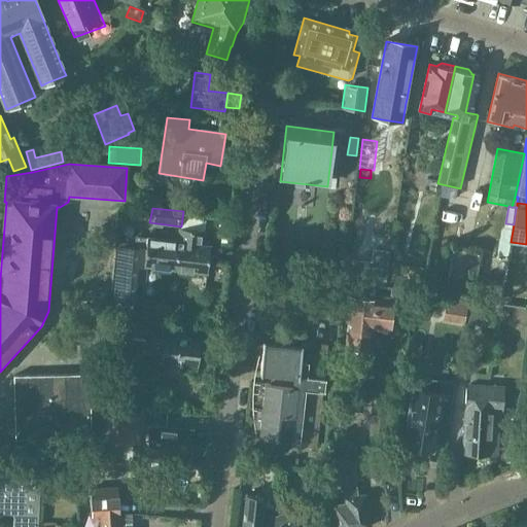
[(112,312),(142,316),(147,267),(207,275),(211,248),(203,247),(205,234),(178,231),(177,242),(147,238),(136,237),(135,248),(117,247),(112,312)]
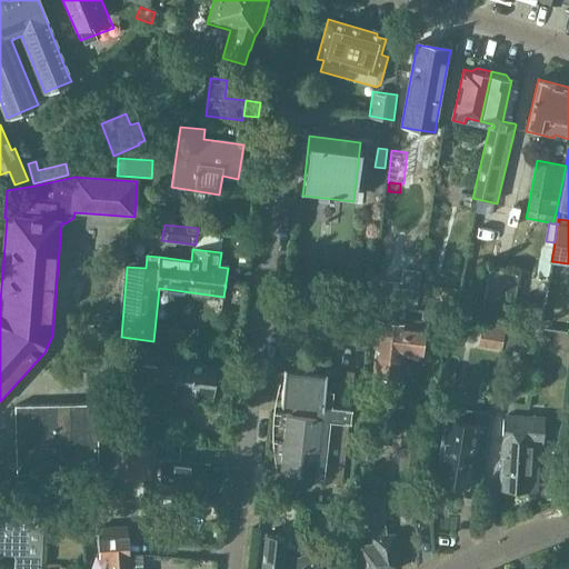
[(490,267),(481,311),(512,316),(516,298),(520,271),(490,267)]
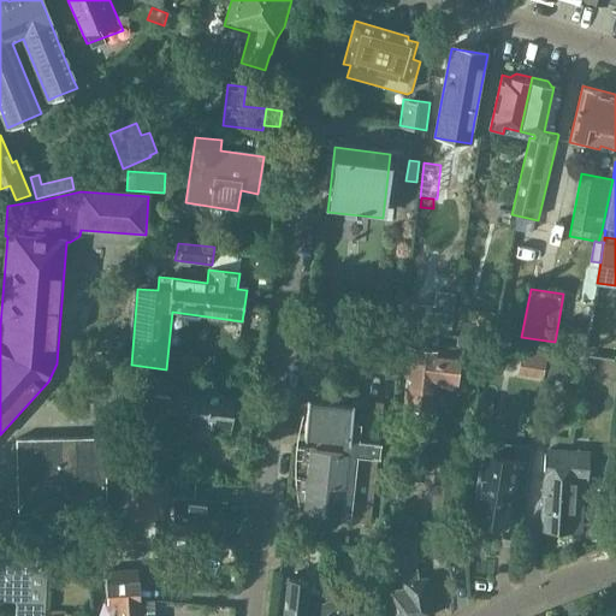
[(437,292),(434,307),(412,304),(408,325),(450,330),(455,295),(437,292)]
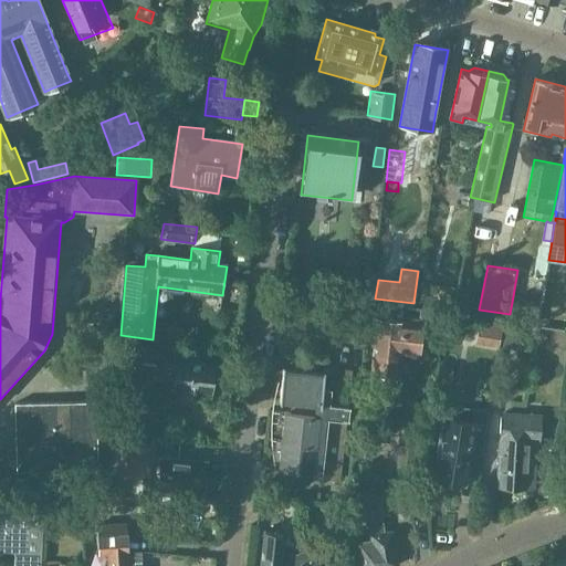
[(439,285),(436,306),(450,308),(453,289),(441,286),(439,285)]
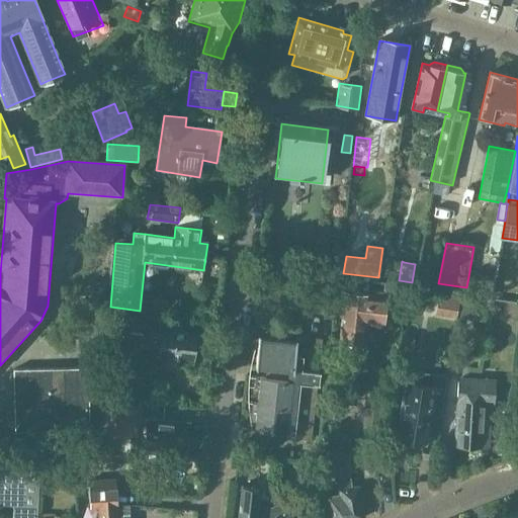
[(466,287),(465,291),(490,295),(490,292),(493,275),(469,271),(466,287)]
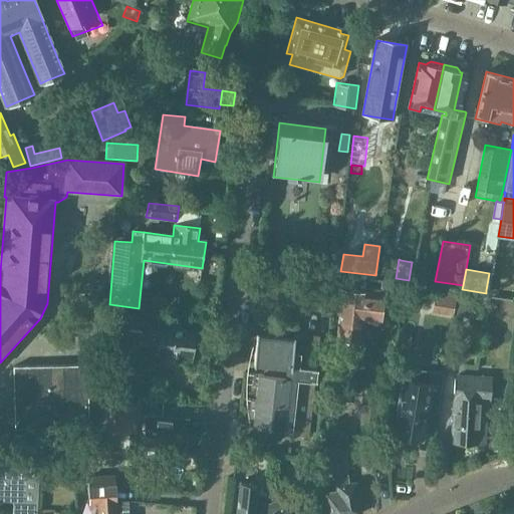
[(286,285),(301,287),(303,273),(288,272),(286,285)]
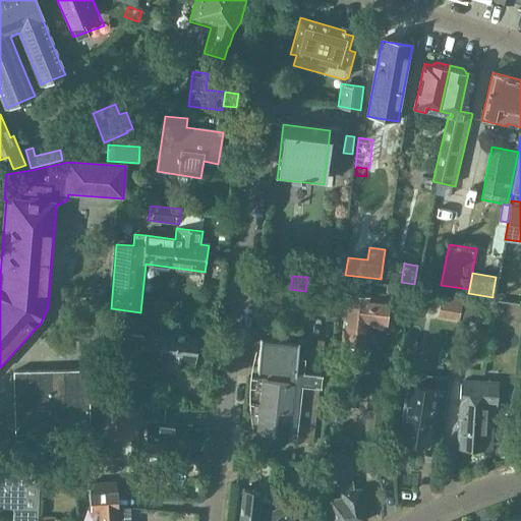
[(441,292),(438,316),(459,320),(463,295),(441,292)]
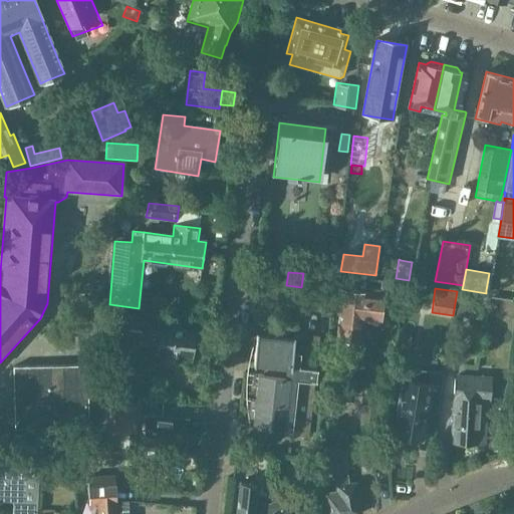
[(340,339),(357,341),(361,320),(379,323),(383,296),(345,291),(340,339)]
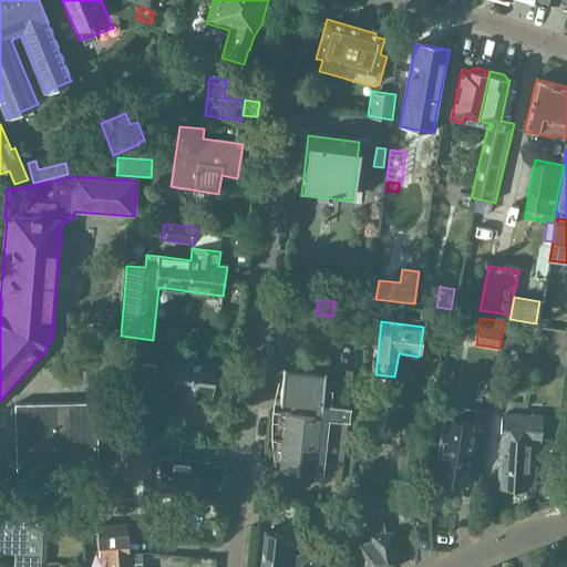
[(526,353),(536,354),(542,329),(507,325),(504,346),(526,353)]
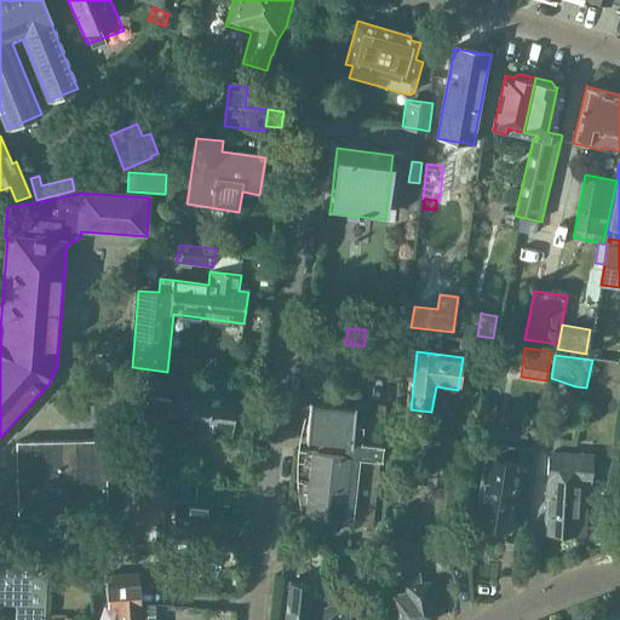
[(133,385),(155,388),(173,390),(176,373),(156,372),(135,369),(133,385)]
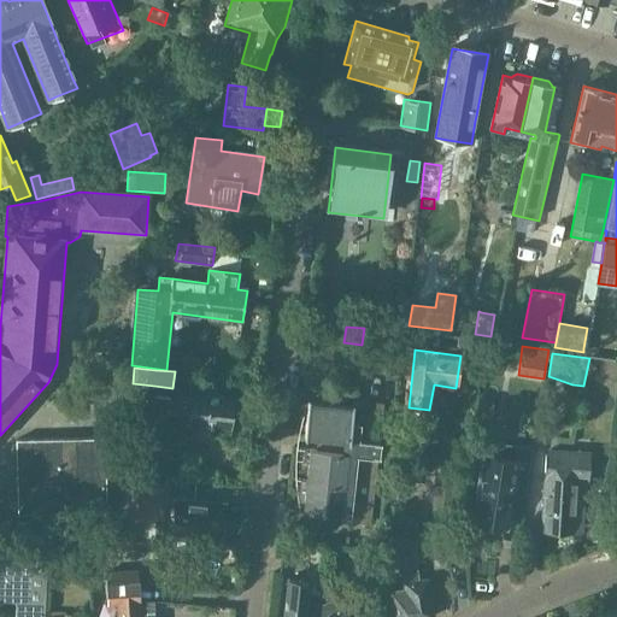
[(165,416),(165,423),(230,429),(234,398),(197,394),(197,389),(150,387),(146,410),(148,413),(165,416)]
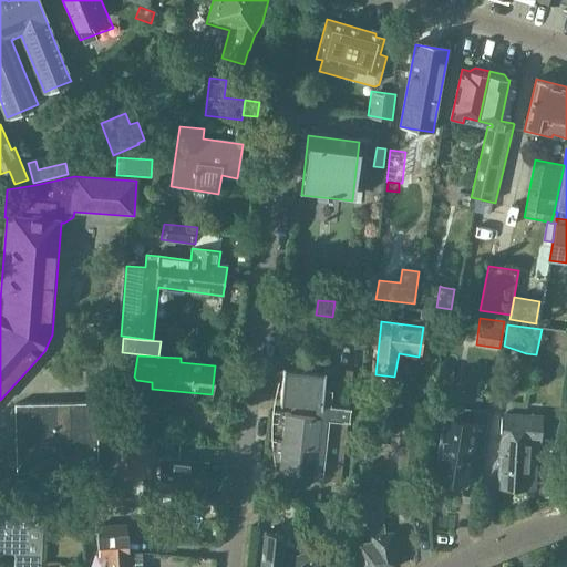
[(437,385),(450,388),(454,369),(441,367),(437,385)]
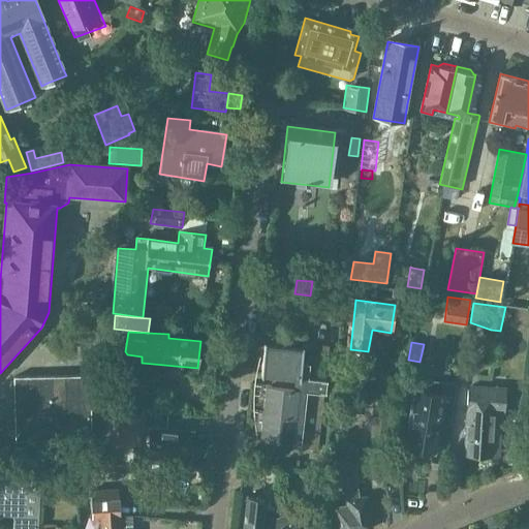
[(267,386),(261,440),(293,443),(293,442),(300,443),(300,448),(318,450),(324,394),(327,394),(328,381),(327,380),(329,360),(310,358),(309,365),(303,365),(304,351),(266,346),(261,375),(278,377),(277,387),(267,386)]
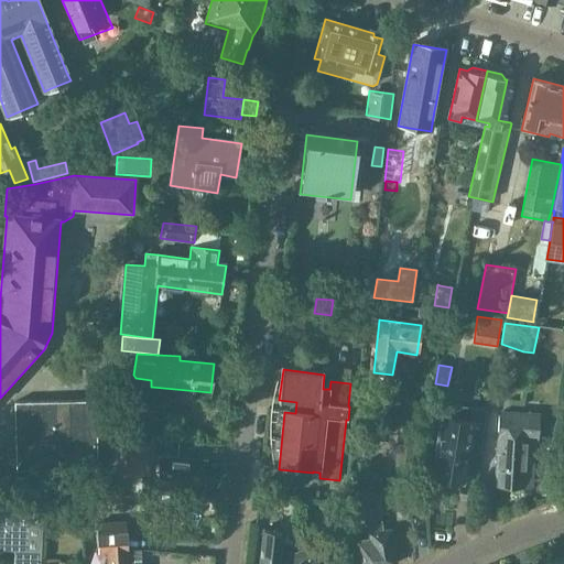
[(15,403),(17,470),(98,469),(96,401),(15,403)]
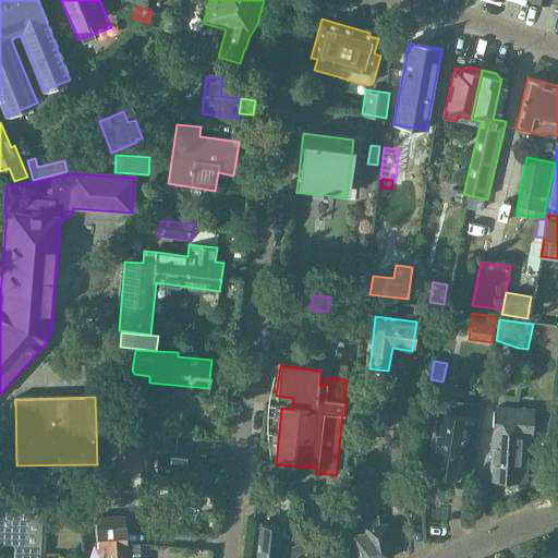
[(436,474),(439,477),(446,478),(450,476),(457,477),(462,446),(474,448),(482,405),(441,399),(436,433),(433,433),(429,453),(433,455),(429,473),(436,474)]
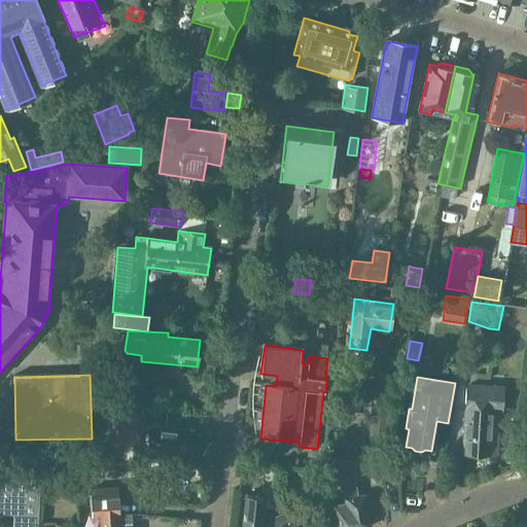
[(462,454),(477,455),(491,455),(492,424),(498,425),(499,411),(502,412),(504,389),(466,386),(464,422),(462,454)]
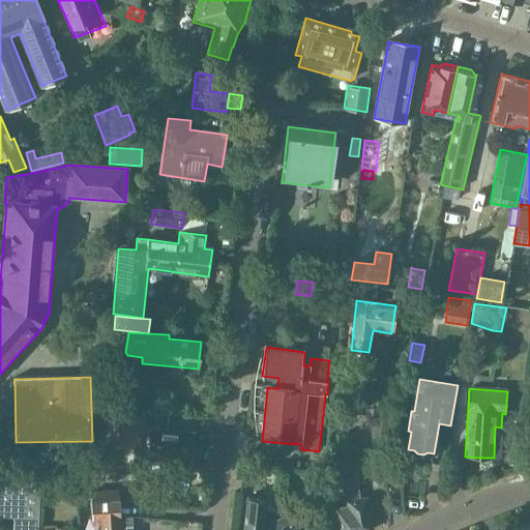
[(375,408),(370,447),(387,448),(391,409),(375,408)]
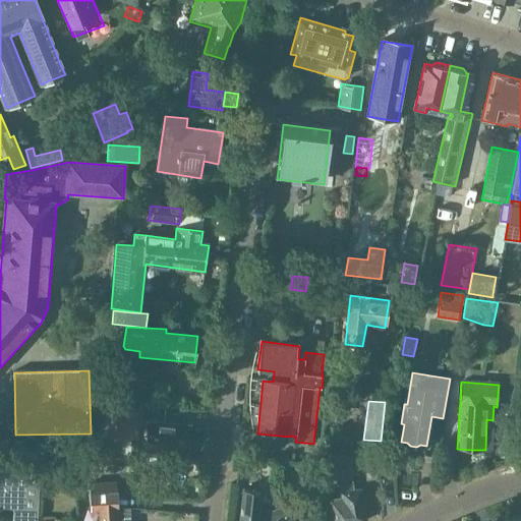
[(141,404),(140,422),(148,422),(143,456),(165,458),(164,465),(187,467),(187,460),(191,425),(164,423),(166,407),(141,404)]
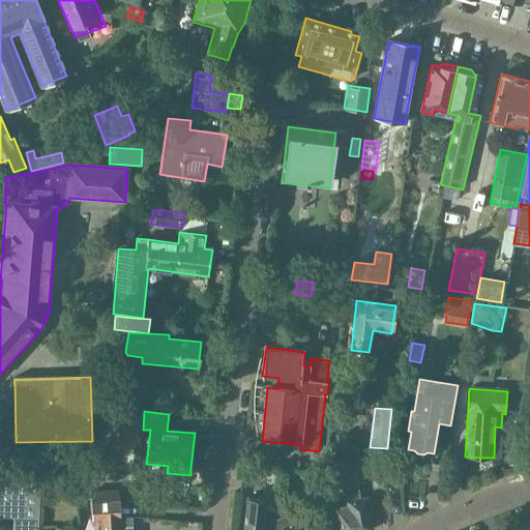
[(108,413),(105,443),(124,445),(128,416),(108,413)]
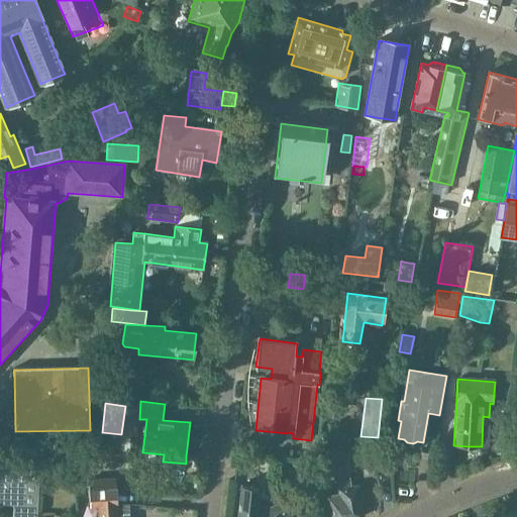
[(98,450),(97,460),(109,461),(109,451),(98,450)]
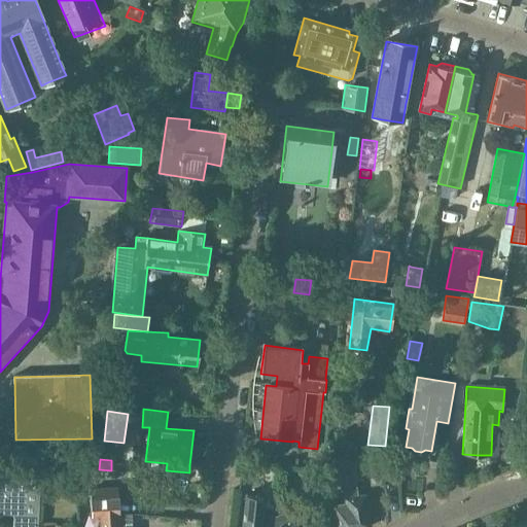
[(360,461),(335,464),(338,483),(343,482),(346,504),(334,506),(337,526),(370,526),(365,495),(358,496),(355,480),(363,479),(360,461)]
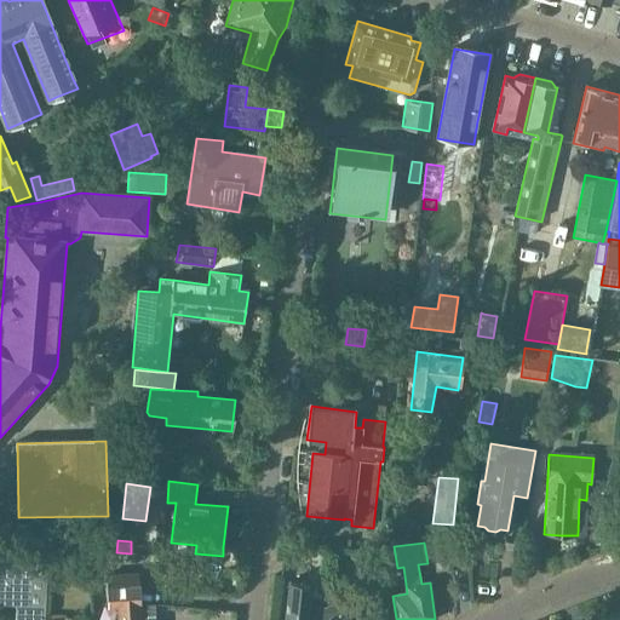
[(45,619),(47,554),(18,552),(18,557),(0,556),(0,606),(16,607),(15,619),(45,619)]
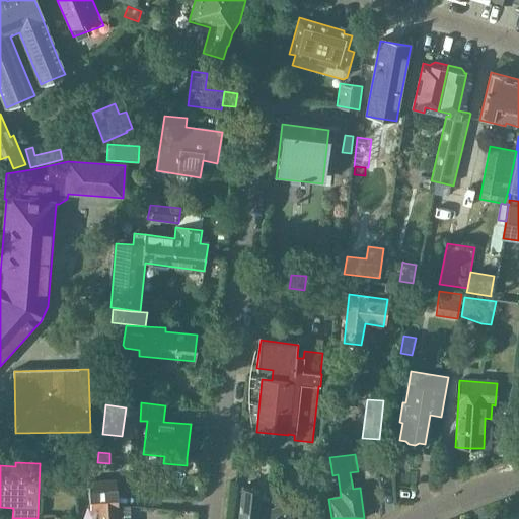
[(99,508),(99,518),(117,518),(117,507),(118,507),(117,480),(88,482),(90,509),(99,508)]
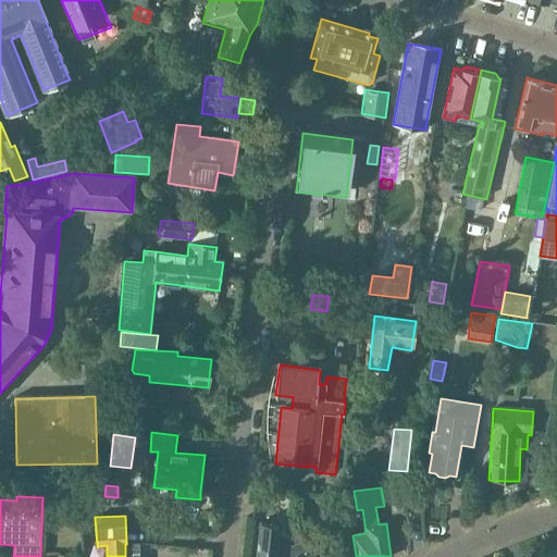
[(316,556),(307,537),(292,545),(279,544),(281,525),(260,523),(256,556),(316,556)]
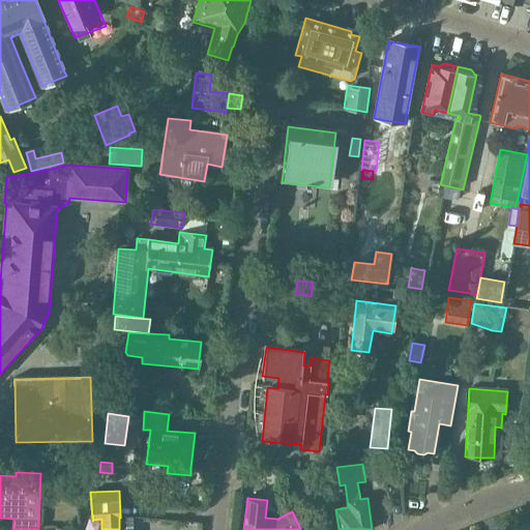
[(306,502),(305,516),(320,518),(321,504),(306,502)]
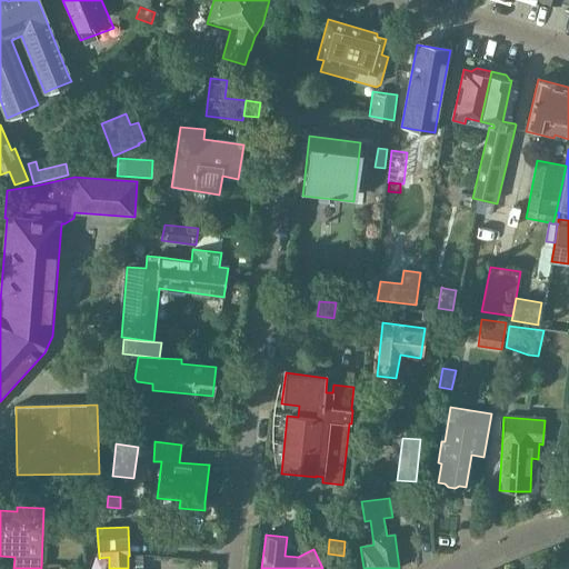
[(129,556),(128,556),(128,568),(142,568),(141,556),(129,556)]
